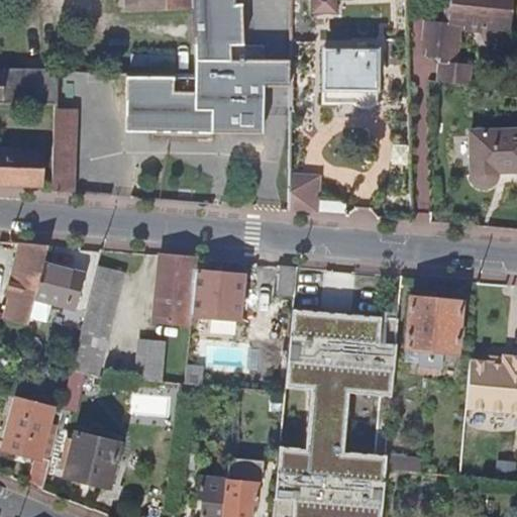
[(192,10),(192,0),(124,0),(125,13),(192,10)]
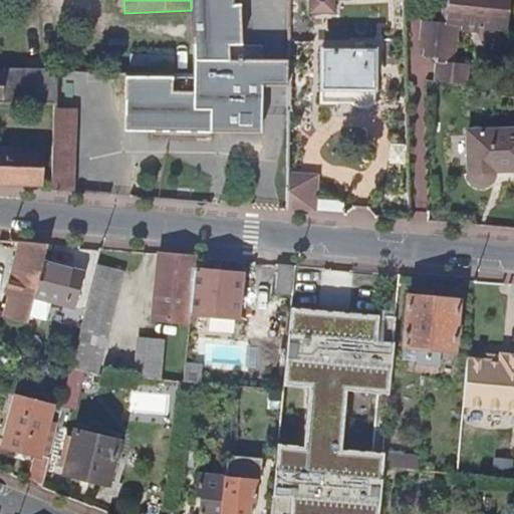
[(191,0),(191,10),(192,75),(192,90),(172,90),(172,74),(135,74),(124,74),(123,132),(150,132),(150,140),(210,140),(210,133),(261,133),(261,98),(287,99),(287,58),(261,58),(261,44),(241,44),(241,3),(235,3),(235,0),(191,0)]
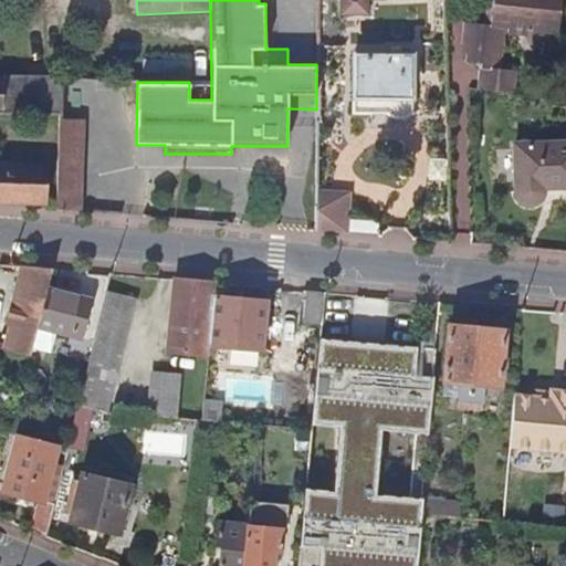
[(369,14),(367,0),(339,0),(341,16),(369,14)]
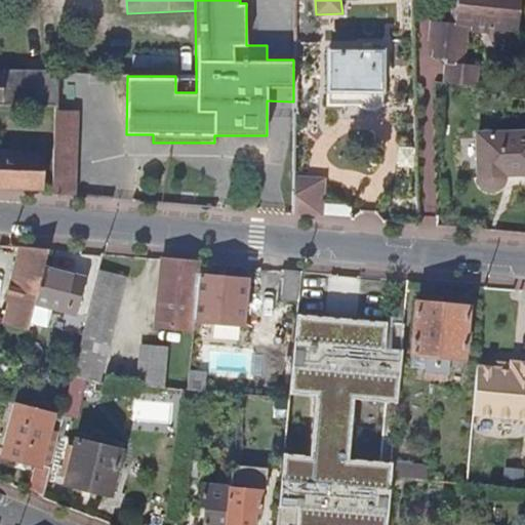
[(462,63),(467,27),(518,32),(521,0),(458,0),(457,8),(451,14),(449,27),(433,25),(430,43),(432,44),(431,55),(440,57),(443,64),(442,81),(479,84),(481,65),(462,63)]
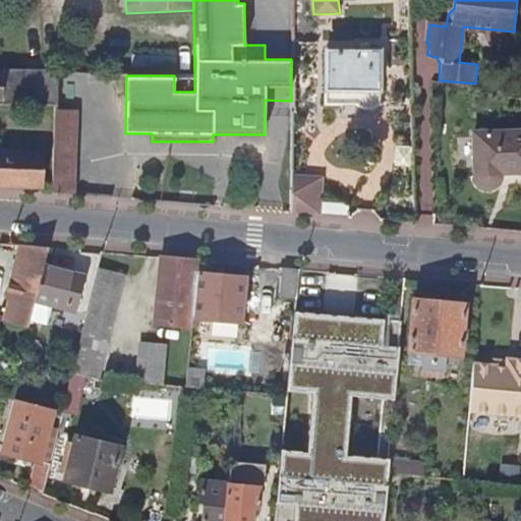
[(378,103),(378,50),(324,49),(325,103),(378,103)]
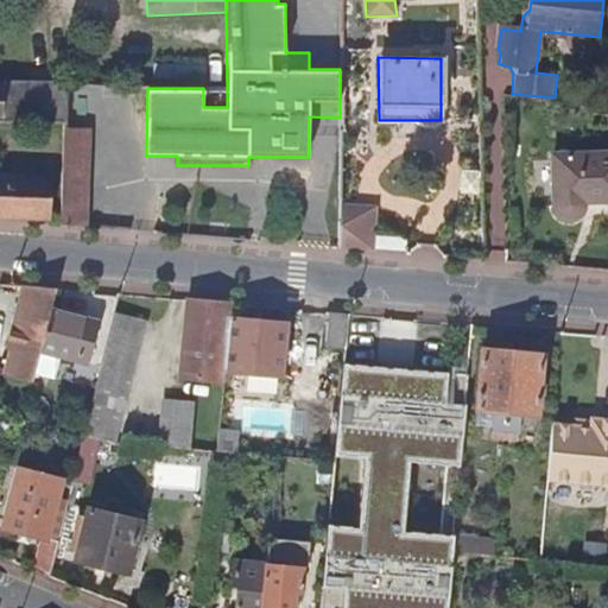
[(209,88),(209,67),(160,65),(159,88),(203,88),(209,88)]
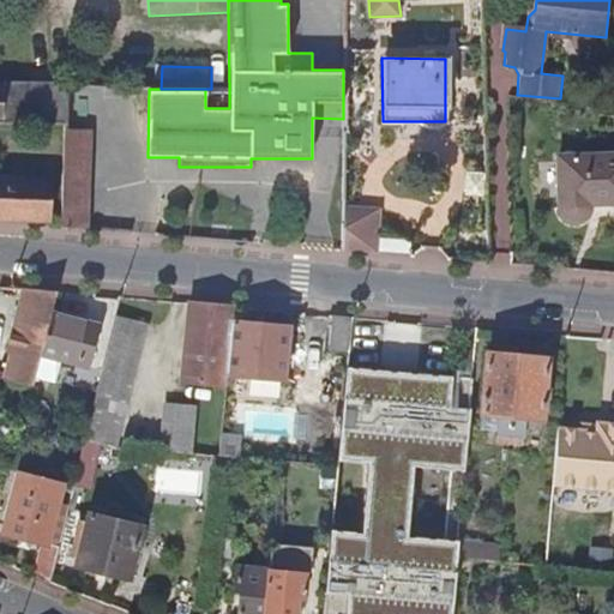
[(64,120),(65,88),(65,85),(5,85),(4,124),(64,124),(64,120)]
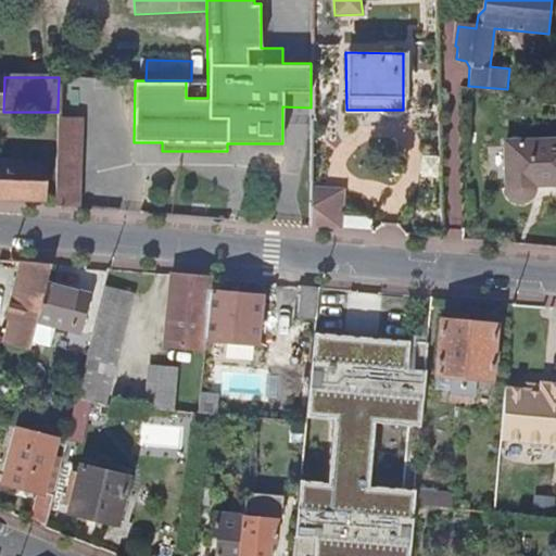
[(77,207),(77,118),(55,118),(55,202),(55,205),(77,207)]
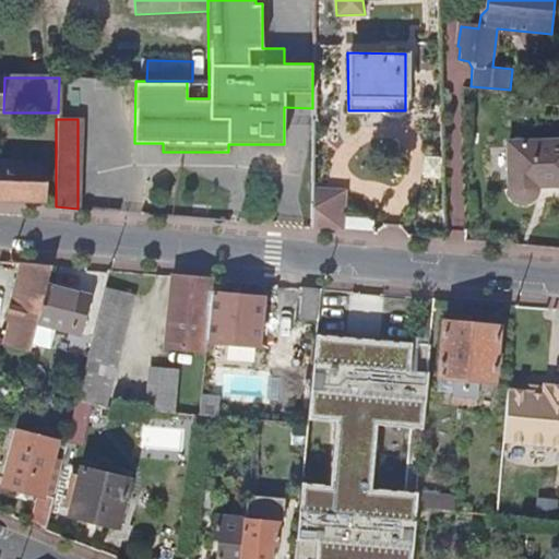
[(558,181),(558,146),(511,143),(509,187),(510,193),(513,197),(519,199),(524,197),(527,194),(531,190),(532,180),(536,180),(558,181)]
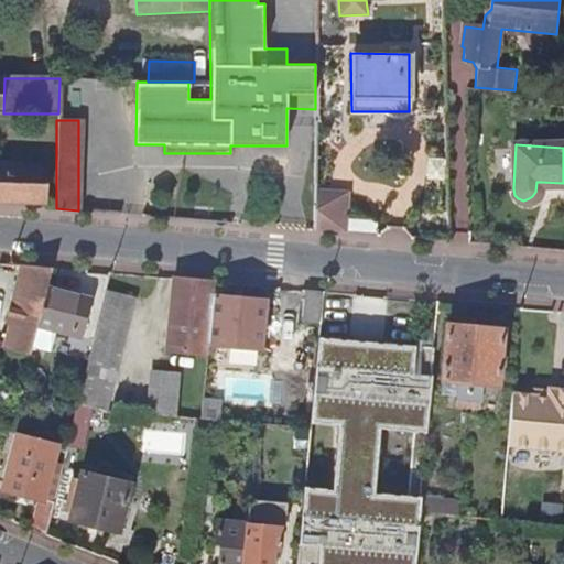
[(445,160),(427,159),(427,179),(445,180),(445,160)]
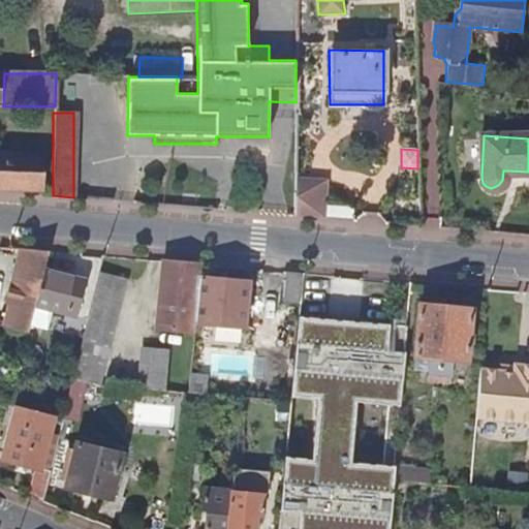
[(0,190),(43,192),(43,154),(0,152),(0,190)]
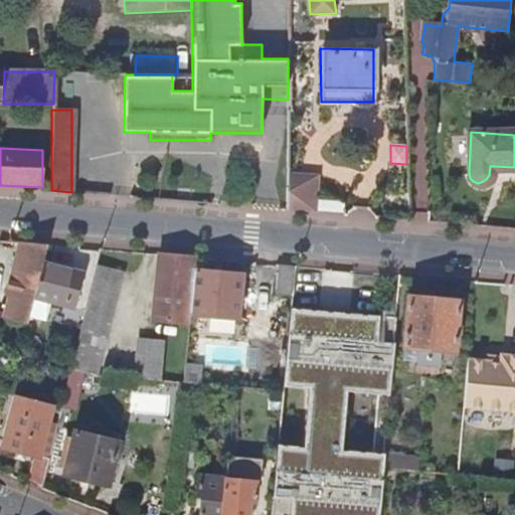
[(288,173),(287,210),(317,211),(318,175),(288,173)]
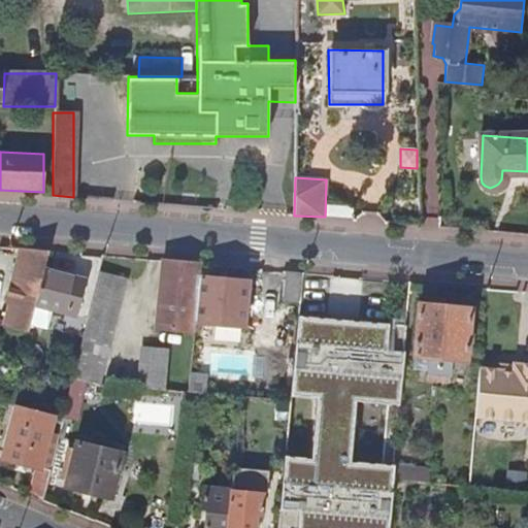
[(42,269),(46,251),(19,248),(4,302),(8,302),(3,319),(2,325),(26,331),(33,304),(42,269)]
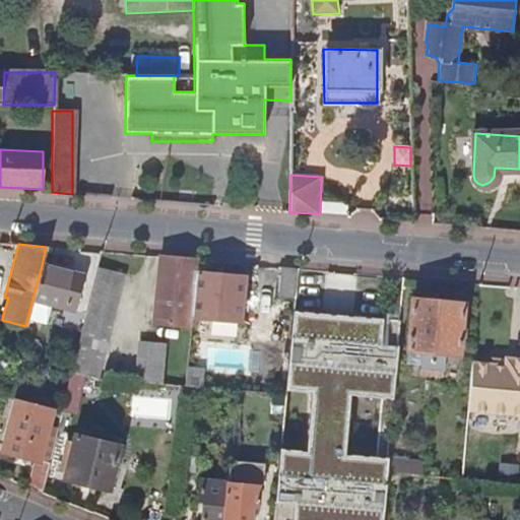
[(195,271),(196,259),(159,256),(151,323),(189,326),(190,317),(195,271)]
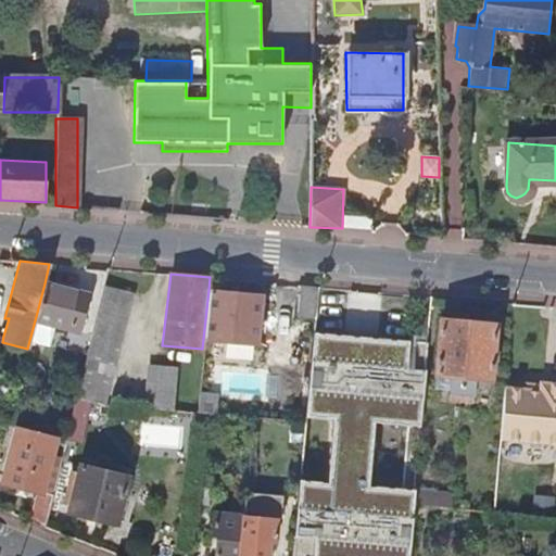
[(72,330),(80,292),(45,283),(35,320),(72,330)]
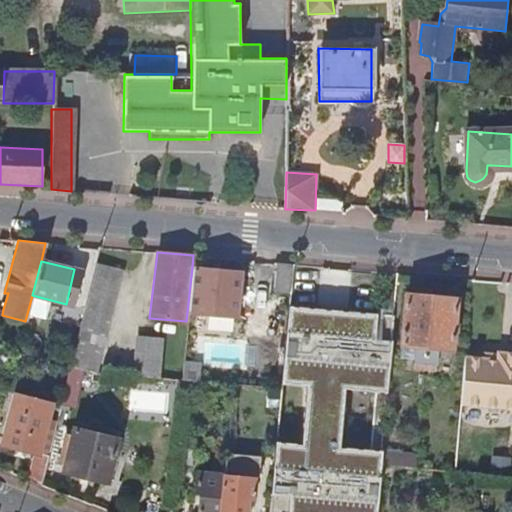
[(288,288),(290,264),(275,262),(273,292),(288,293),(288,288)]
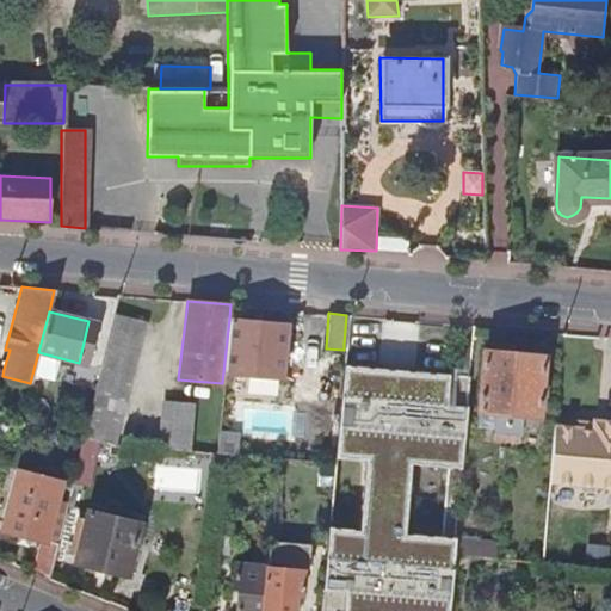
[(116,445),(147,321),(115,314),(84,443),(96,444),(116,445)]
